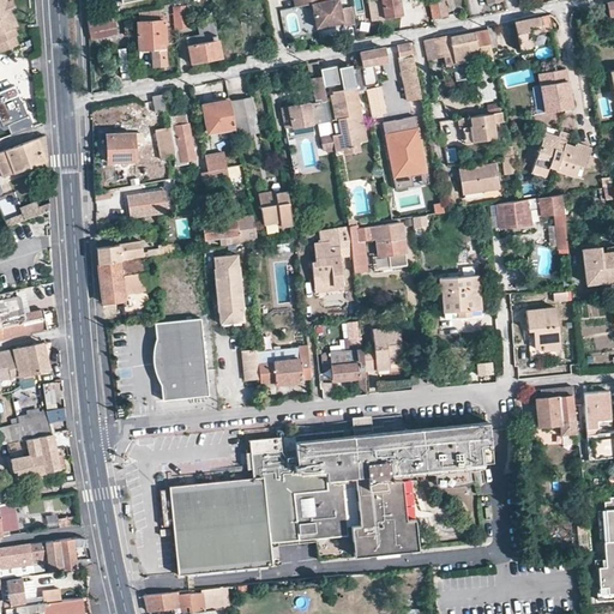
[(17,12),(11,0),(0,0),(0,52),(0,53),(19,46),(16,36),(18,35),(14,26),(17,25),(12,13),(17,12)]
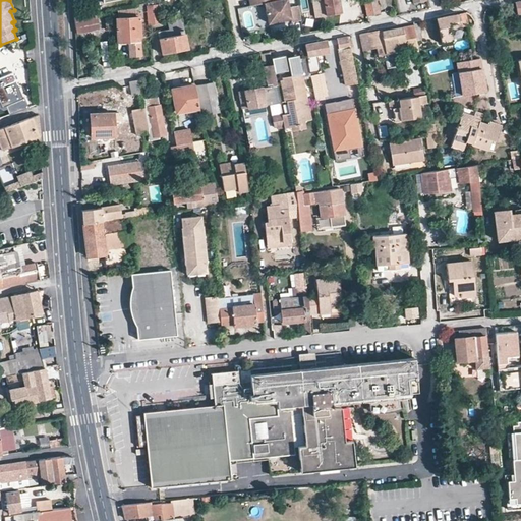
[(289,6),(287,0),(275,0),(272,1),(265,2),(269,22),(291,18),(292,22),(301,20),(298,4),(289,6)]
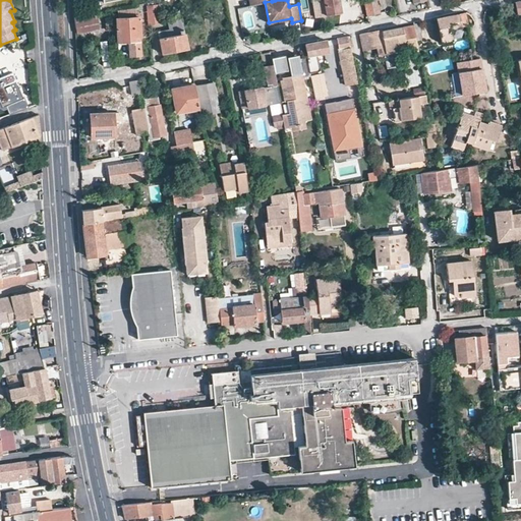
[(338,0),(311,0),(314,15),(326,13),(326,17),(341,14),(338,0)]
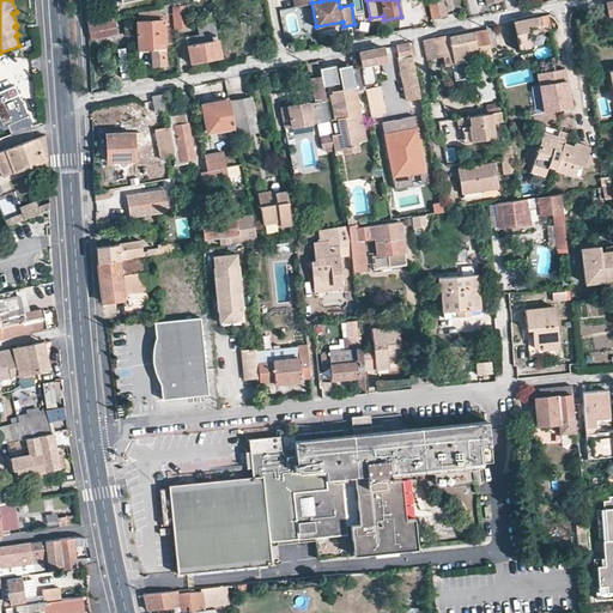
[(444,0),(429,0),(432,17),(448,14),(444,0)]
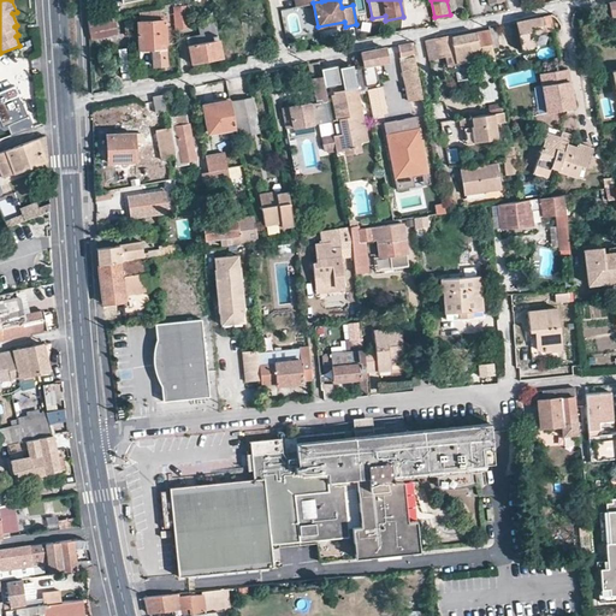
[(176,5),(177,25),(191,25),(190,5),(176,5)]
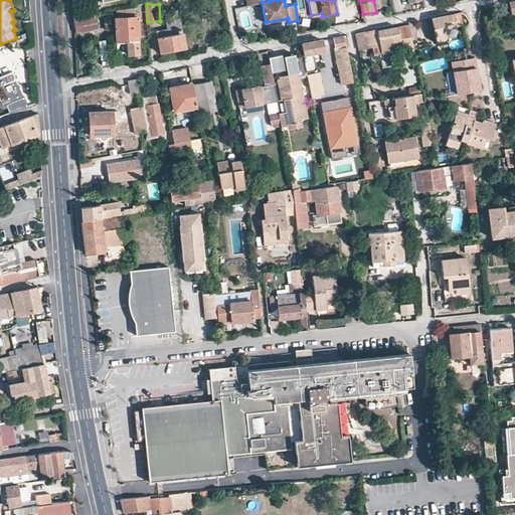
[(135,8),(118,9),(118,16),(136,16),(135,8)]
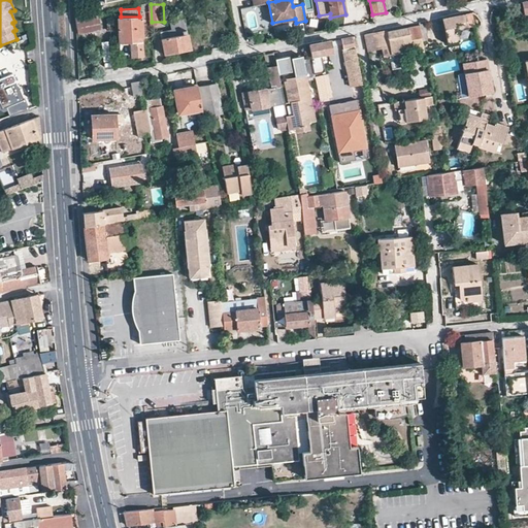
[(98,12),(76,17),(78,29),(101,24),(98,12)]
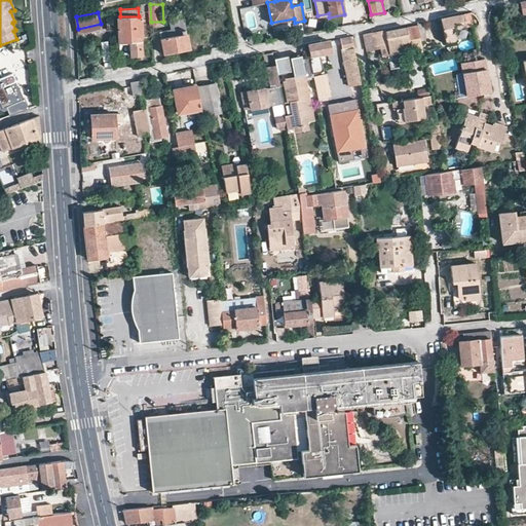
[(458,29),(474,26),(471,12),(451,16),(441,19),(445,43),(456,40),(455,33),(459,32),(458,29)]
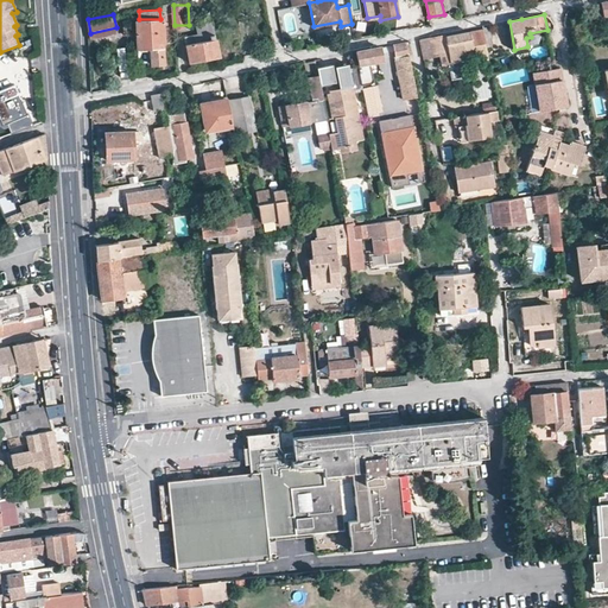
[(138,19),(139,63),(165,63),(164,39),(166,39),(165,18),(160,19),(139,19),(138,19)]
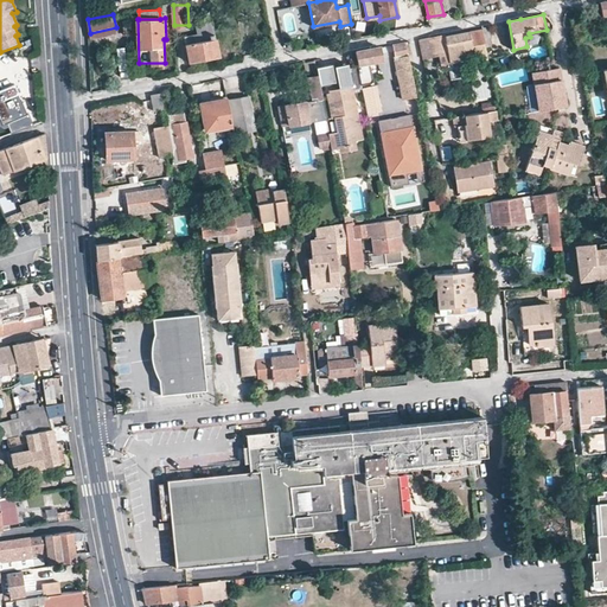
[(183,37),(187,63),(217,57),(211,23),(196,25),(197,34),(183,37)]
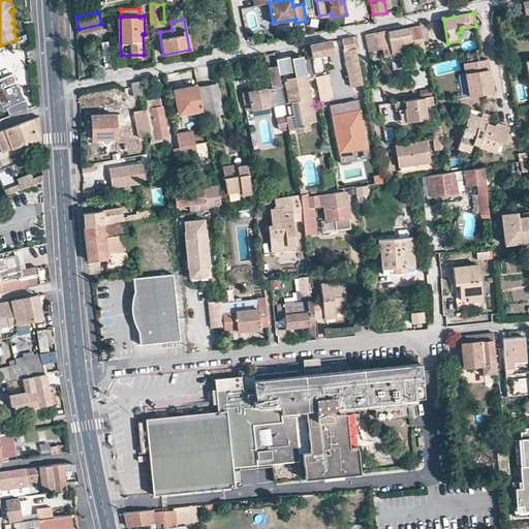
[(374,32),(366,34),(369,52),(377,51),(377,49),(380,49),(389,47),(391,55),(389,55),(389,59),(391,70),(406,68),(403,51),(417,48),(417,52),(419,51),(422,56),(427,55),(423,35),(421,25),(406,28),(374,33),(374,32)]
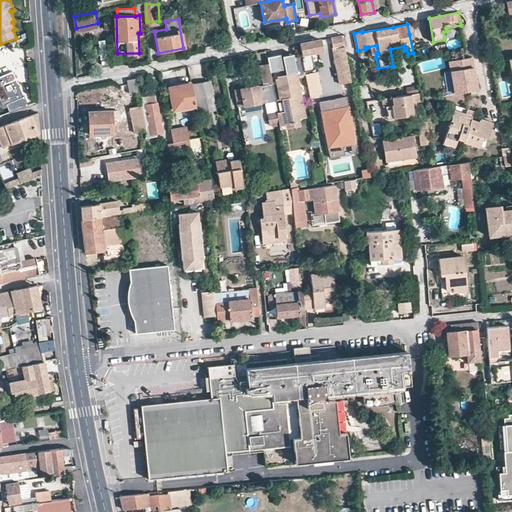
[(321,39),(300,43),(302,55),(307,54),(335,48),(339,70),(341,85),(352,83),(343,35),(321,39)]
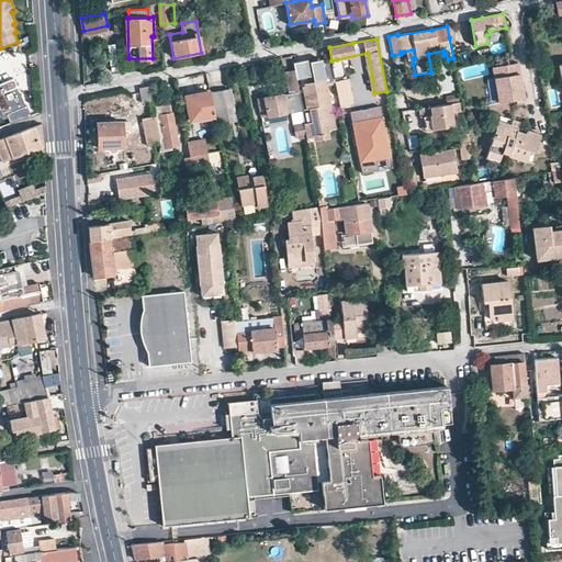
[(413,49),(404,52),(406,64),(413,63),(413,58),(415,58),(413,49)]
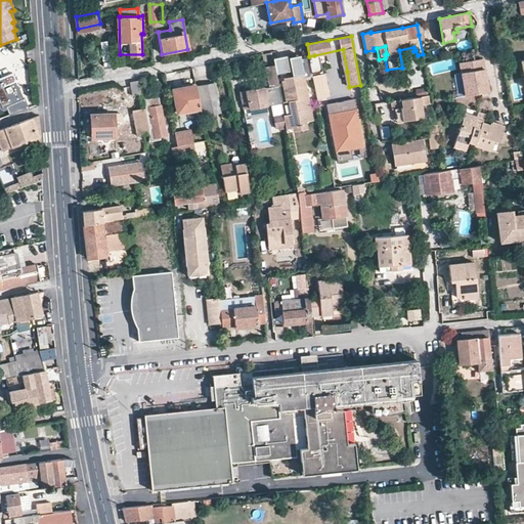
[(0,77),(19,70),(12,51),(0,56),(0,77)]
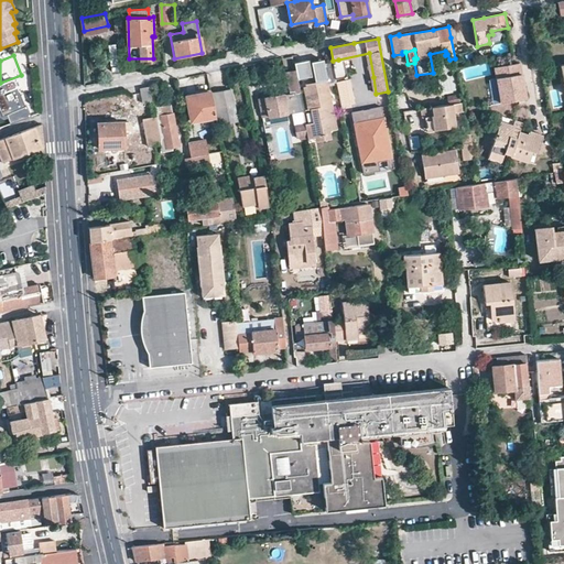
[(312,79),(308,58),(294,62),(295,69),(297,82),(312,79)]
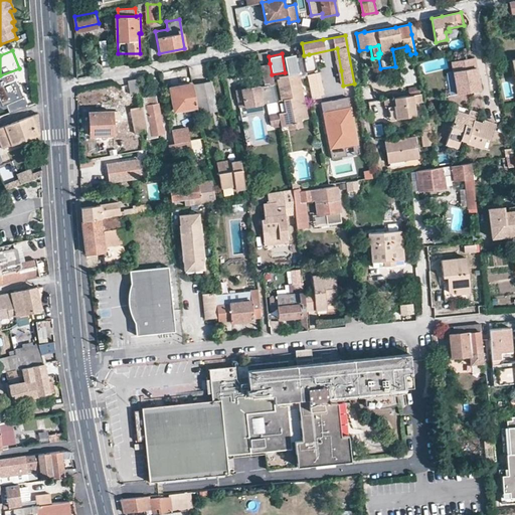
[(309,54),(304,55),(305,56),(309,76),(314,76),(309,54)]
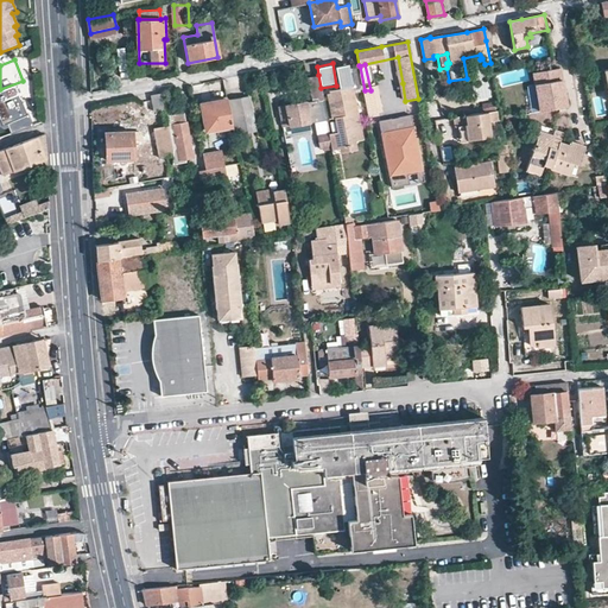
[(365,90),(360,67),(339,71),(342,88),(331,90),(333,94),(330,94),(334,112),(336,111),(337,118),(335,118),(337,133),(330,134),(333,146),(334,151),(349,147),(348,141),(356,133),(354,130),(358,125),(356,116),(360,114),(356,93),(365,90)]
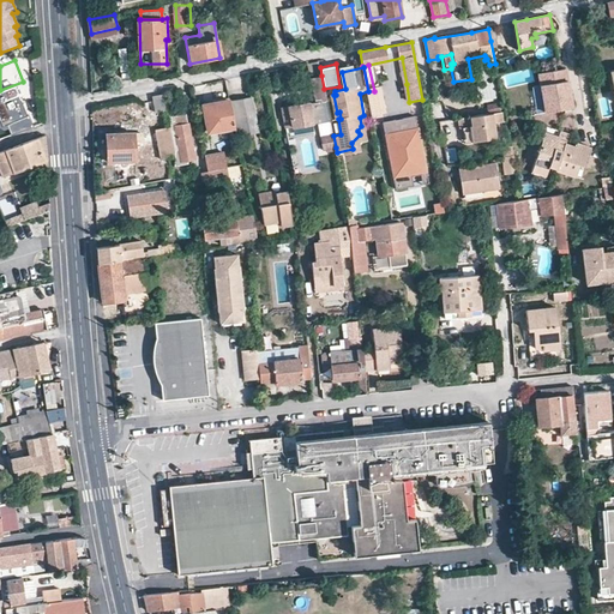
[(565,70),(540,74),(547,113),(573,108),(565,70)]
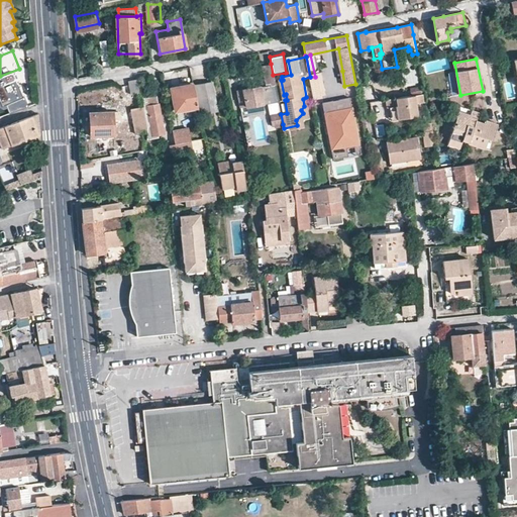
[(246,107),(278,101),(273,75),(271,64),(262,66),(266,85),(236,91),(238,102),(244,101),(246,106),(246,107)]
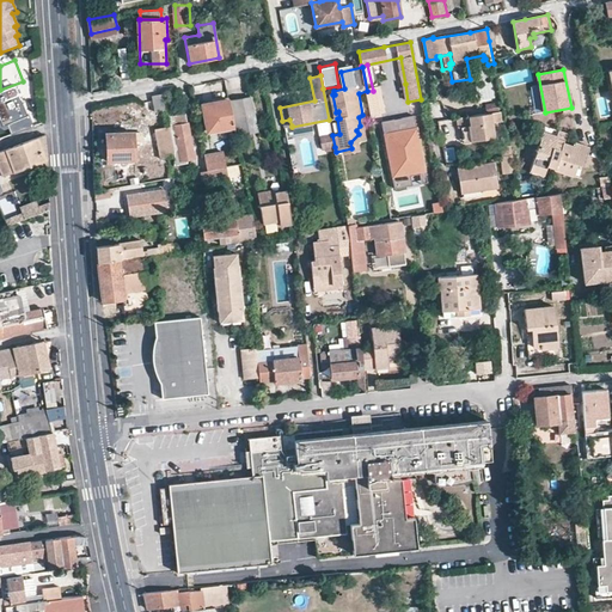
[(30,116),(20,93),(0,101),(0,123),(1,128),(30,116)]
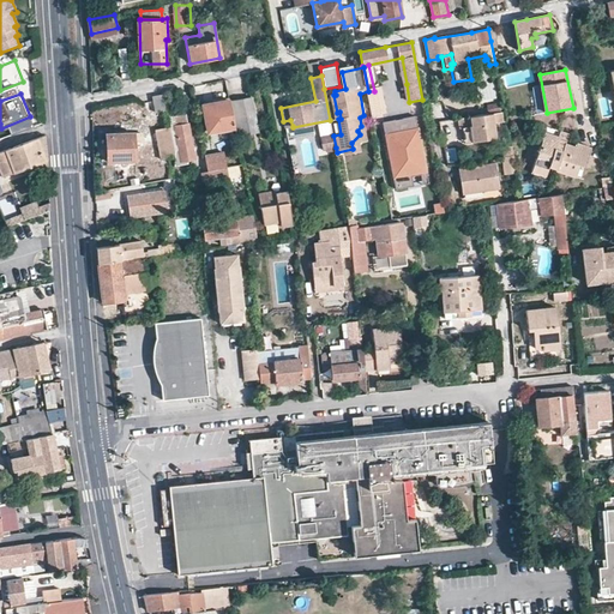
[(163,94),(146,97),(148,102),(149,113),(166,110),(163,94)]
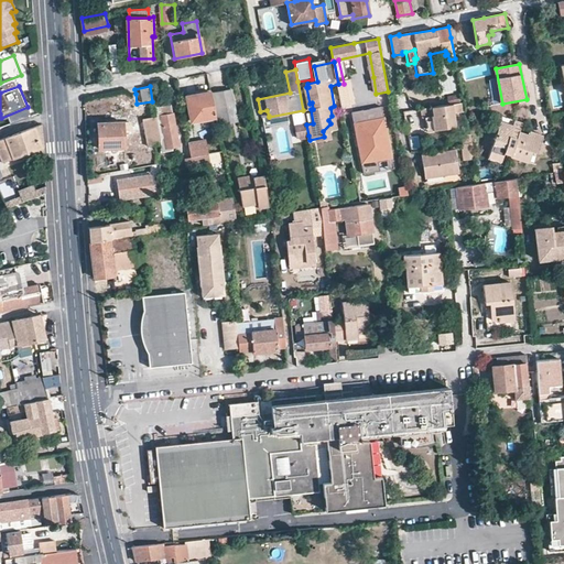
[(232,89),(215,93),(220,126),(239,121),(232,89)]
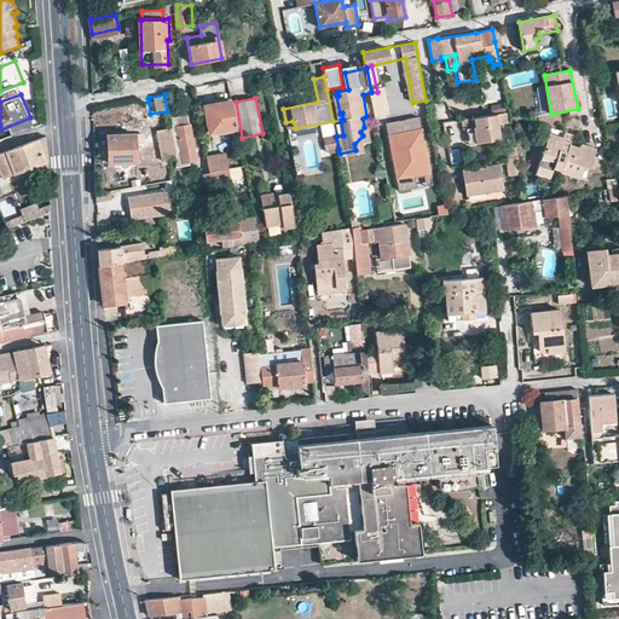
[(238,127),(232,100),(207,105),(212,132),(238,127)]
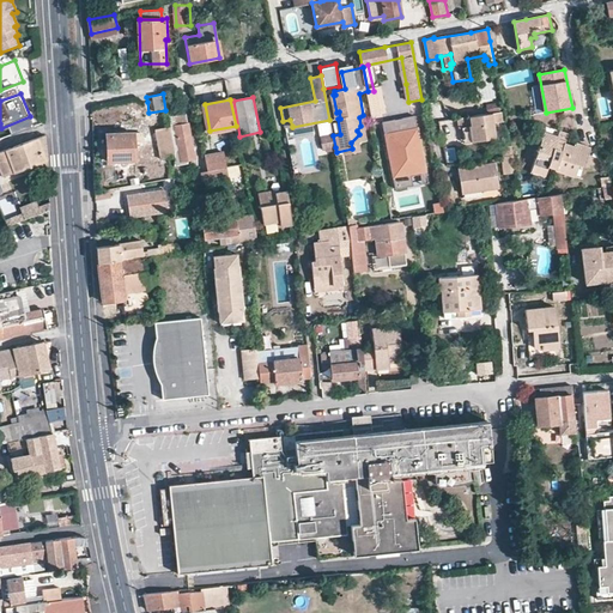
[(171,127),(177,156),(178,164),(189,163),(188,159),(195,158),(187,113),(173,115),(174,119),(170,120),(171,127)]
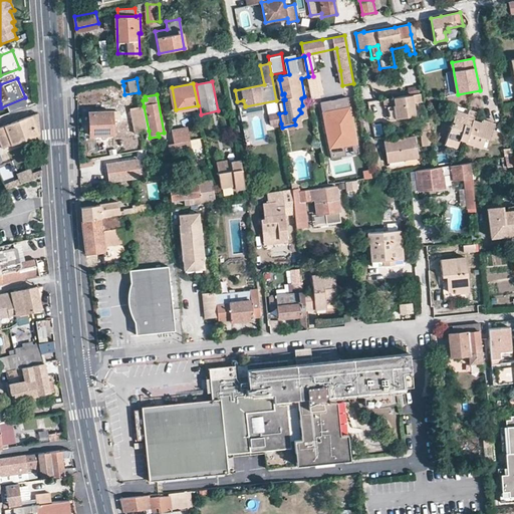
[(414,94),(384,99),(387,107),(389,106),(395,105),(397,117),(417,114),(414,94)]
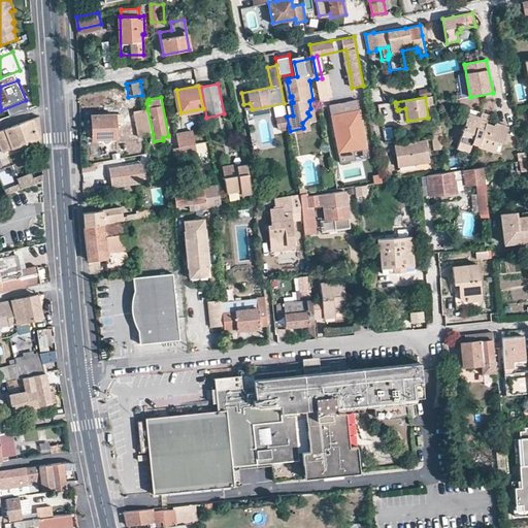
[(359,98),(330,104),(341,162),(370,157),(359,98)]
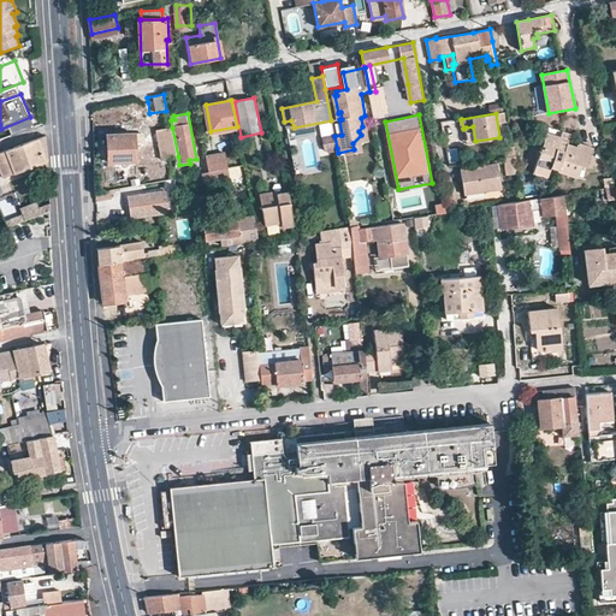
[(338,153),(338,158),(362,152),(361,144),(371,142),(365,116),(361,118),(362,126),(359,131),(361,135),(353,143),(354,149),(338,153)]
